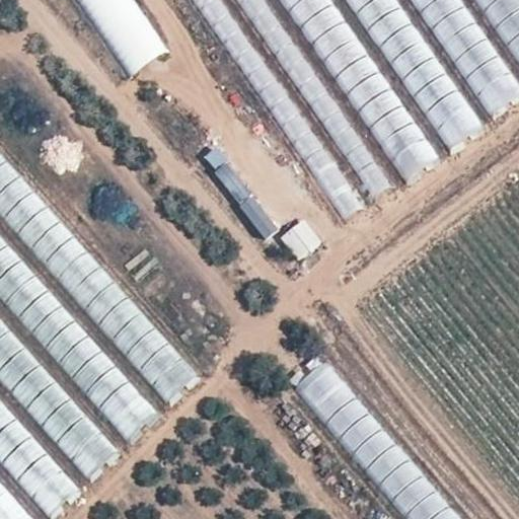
[(134,0),(77,0),(129,76),(167,50),(134,0)]
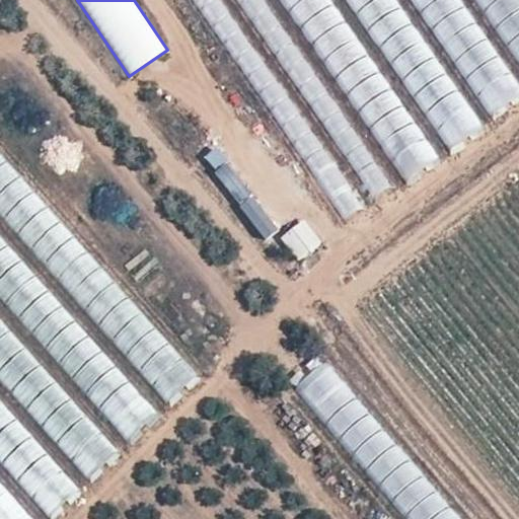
[(196,0),(311,179),(330,168),(222,0),(196,0)]
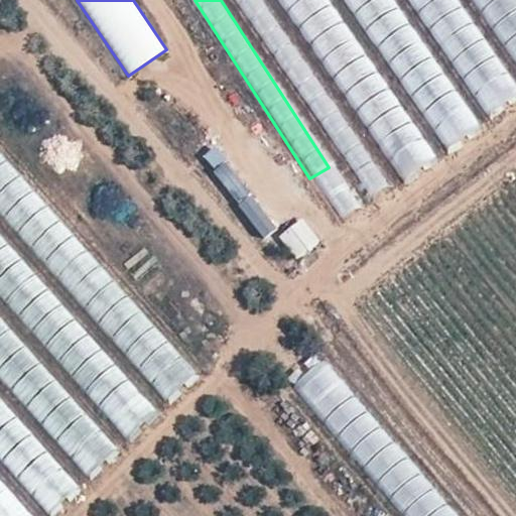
[(239,0),(369,201),(387,189),(264,0),(239,0)]
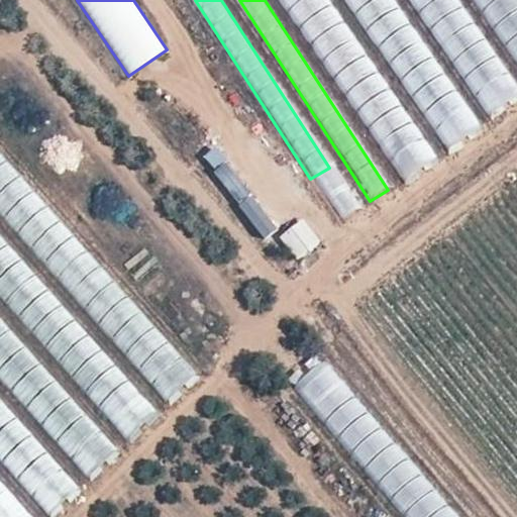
[(282,0),(395,188),(434,165),(376,69),(367,75),(321,0),(282,0)]
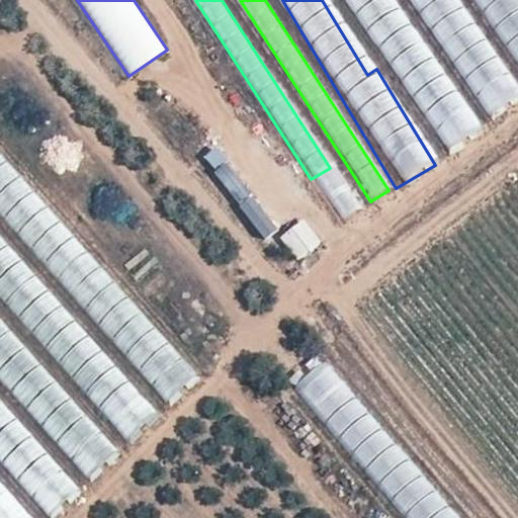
[(389,0),(346,0),(451,154),(481,134),(389,0)]
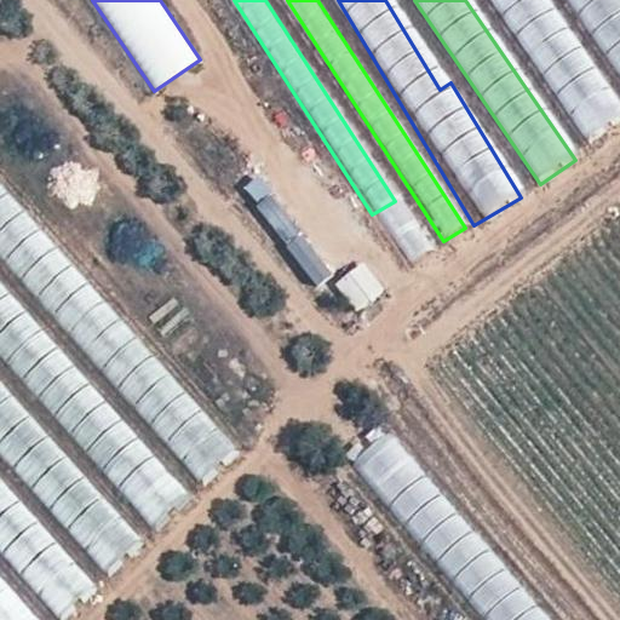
[(491,0),(585,144),(619,120),(619,113),(562,24),(550,33),(528,0),(491,0)]
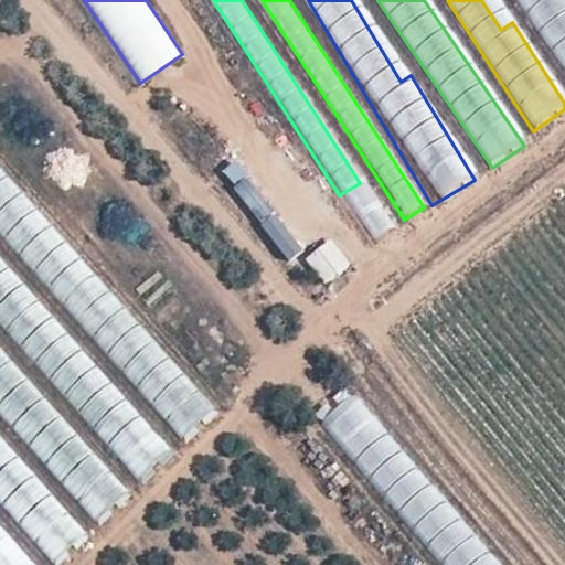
[(564,14),(542,27),(564,70),(564,14)]
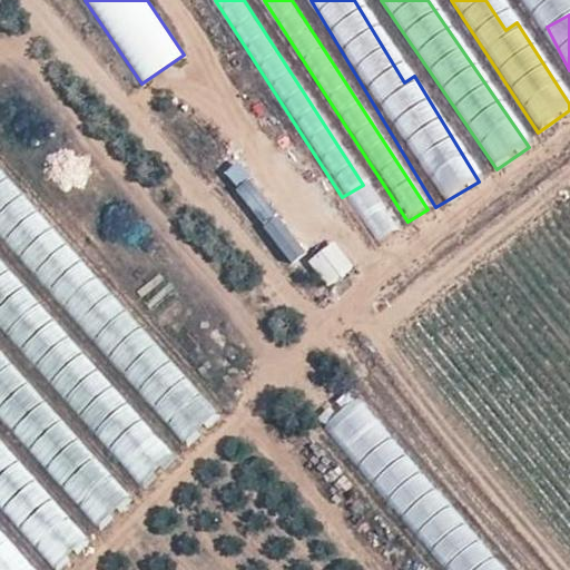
[(236,164),(222,175),(292,261),(306,249),(236,164)]
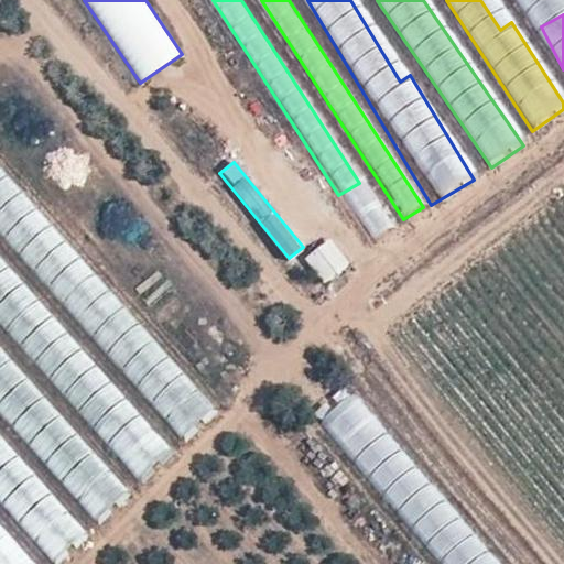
[(0,169),(0,229),(57,294),(87,268),(0,169)]
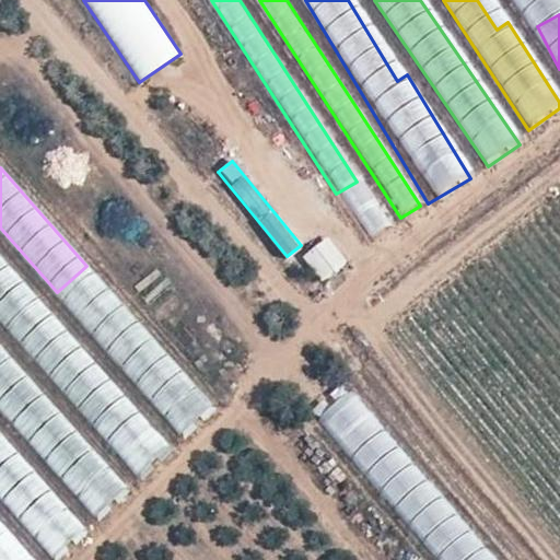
[(374,196),(353,209),(373,238),(393,224),(374,196)]
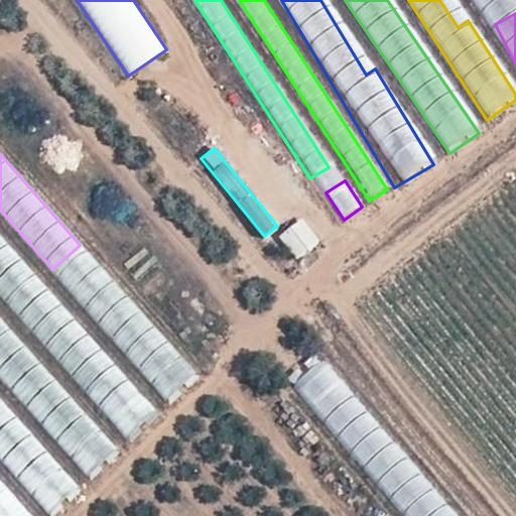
[(296,260),(320,240),(301,218),(278,237),(296,260)]
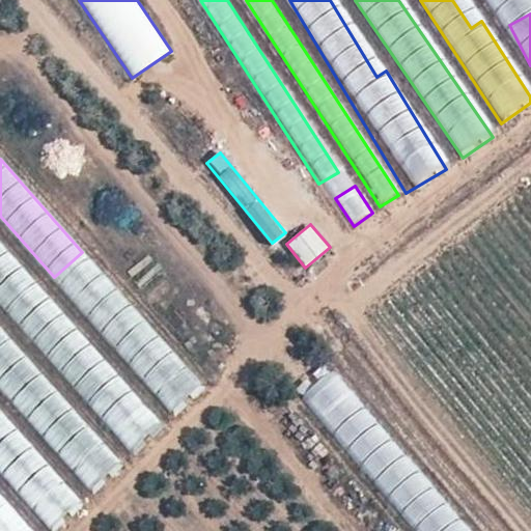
[(0,244),(0,301),(132,453),(160,428),(0,244)]
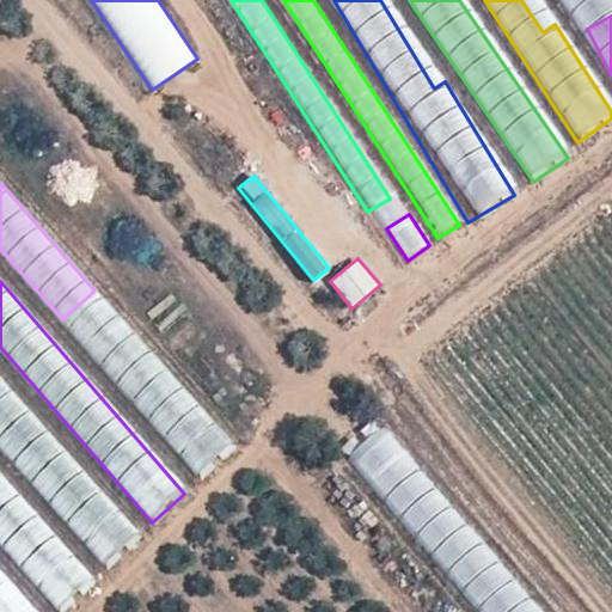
[(197,402),(150,354),(132,372),(116,356),(104,368),(167,432),(197,402)]
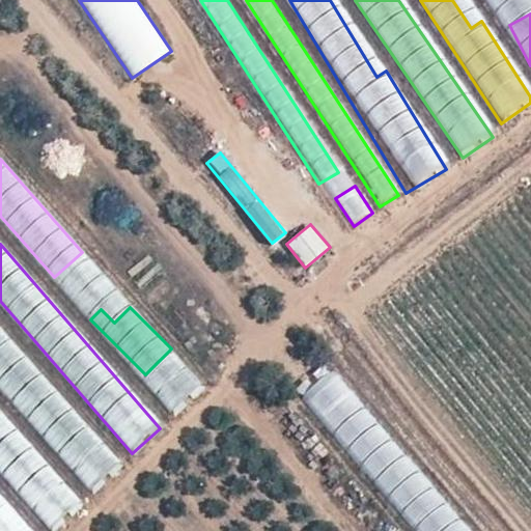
[(0,328),(0,390),(88,495),(118,469),(0,328)]
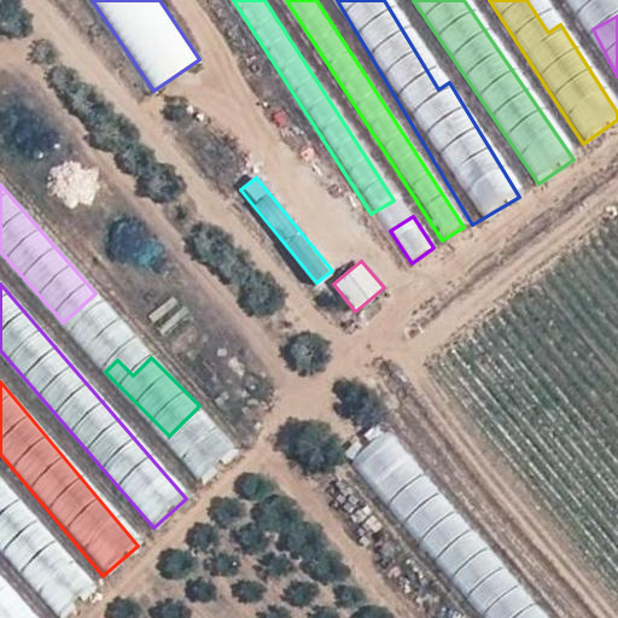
[(200,409),(167,443),(203,481),(237,447),(200,409)]
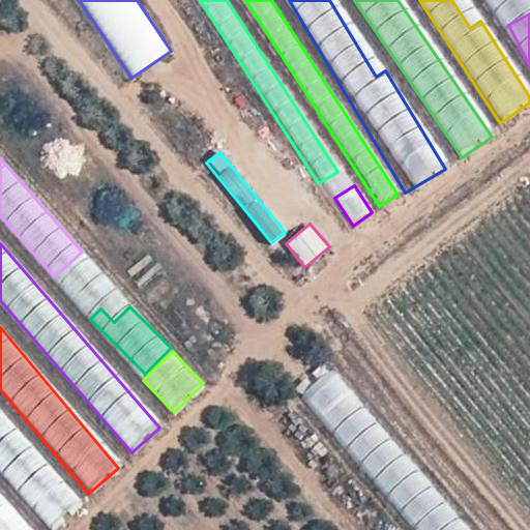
[(465,529),(334,366),(306,389),(418,529),(465,529)]
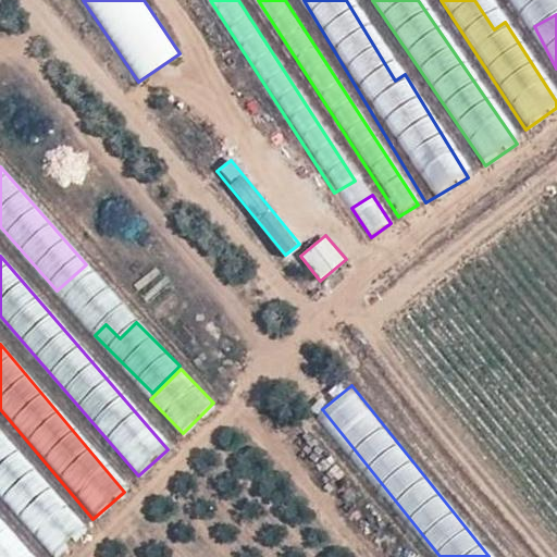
[(0,504),(42,556),(52,556),(79,535),(0,436),(0,504)]
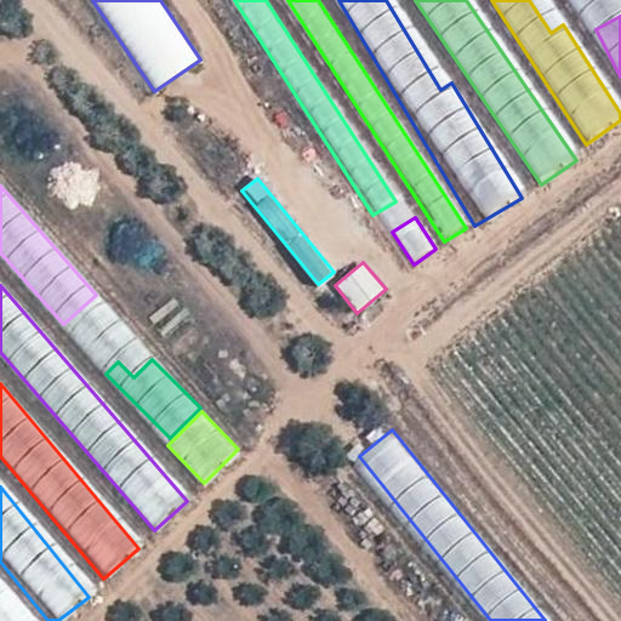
[(0,620),(29,620),(0,586),(0,620)]
